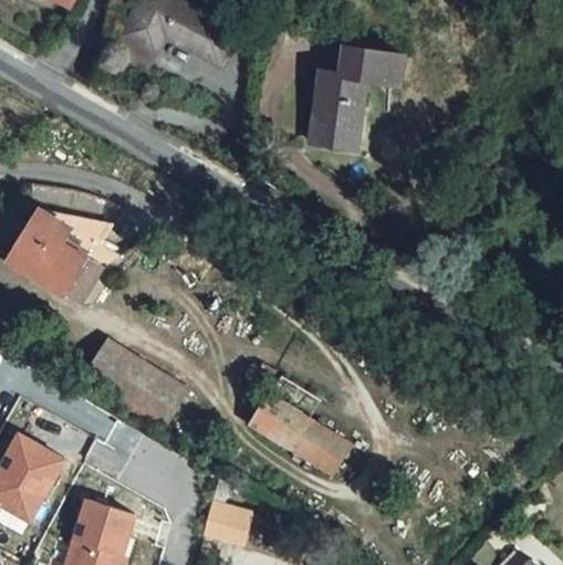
[(188,0),(144,0),(126,33),(157,50),(169,31),(221,59),(238,28),(188,0)]
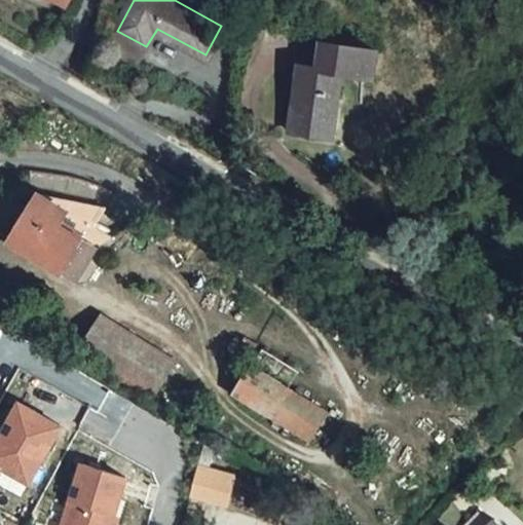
[(136,64),(146,46),(117,31),(108,47),(136,64)]
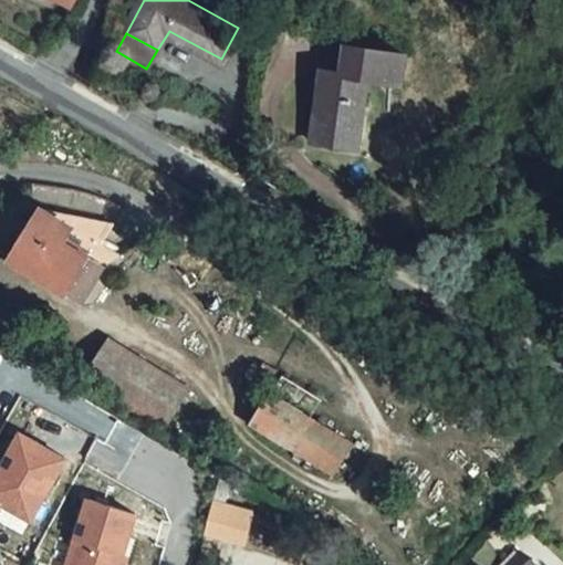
[(405,53),(350,46),(344,72),(368,75),(367,81),(400,85),(405,53)]
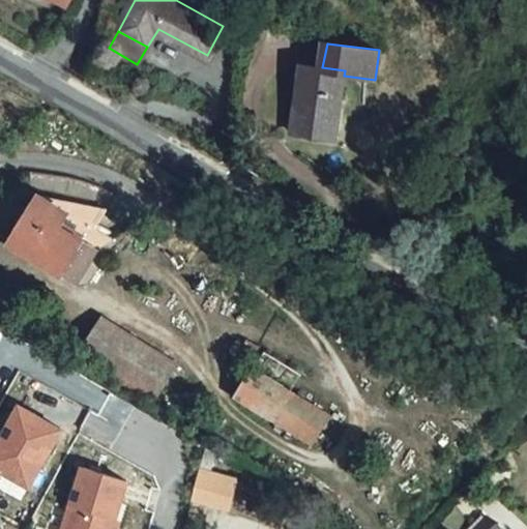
[(304,65),(294,133),(337,139),(344,76),(345,70),(322,67),(304,65)]
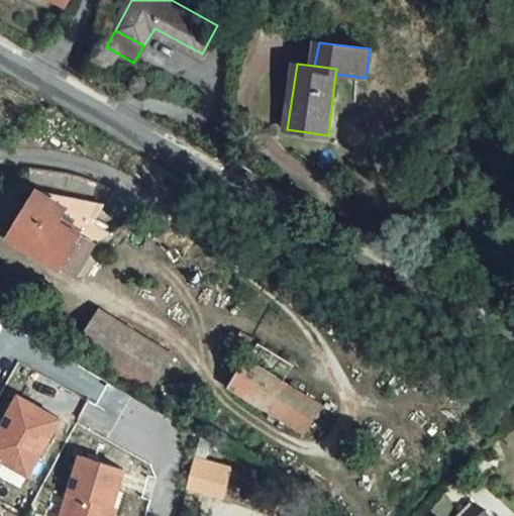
[(432,180),(421,178),(417,196),(430,198),(432,180)]
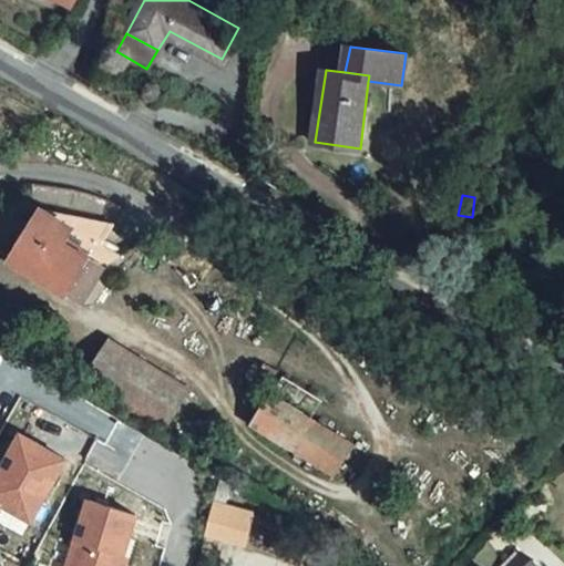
[(52,250),(22,230),(4,256),(61,294),(70,281),(85,257),(59,239),(52,250)]
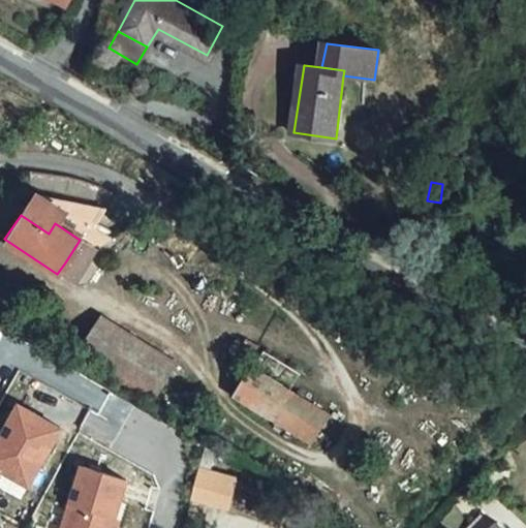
[(79,271),(93,247),(80,240),(65,262),(79,271)]
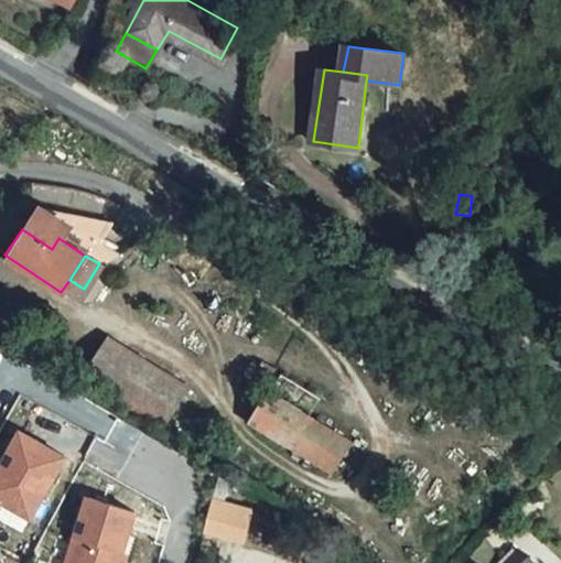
[(77,381),(161,433),(187,389),(103,338),(77,381)]
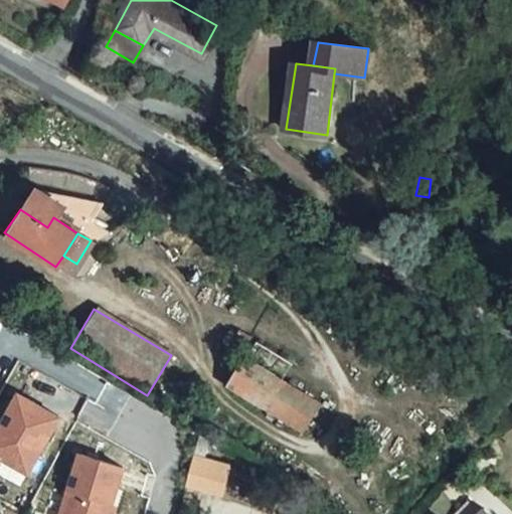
[(279,383),(243,363),(229,389),(263,411),(279,383)]
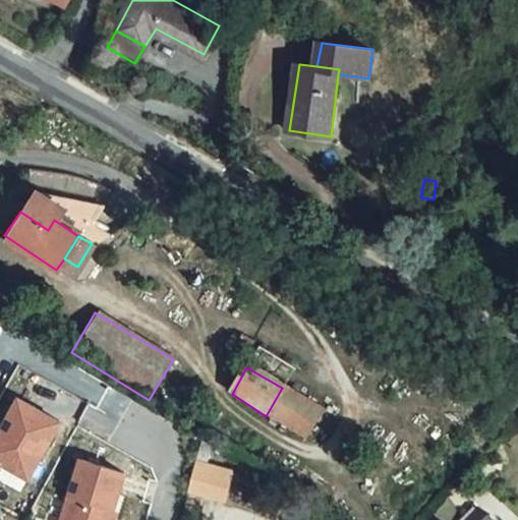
[(57,423),(16,400),(0,428),(0,466),(24,480),(57,423)]
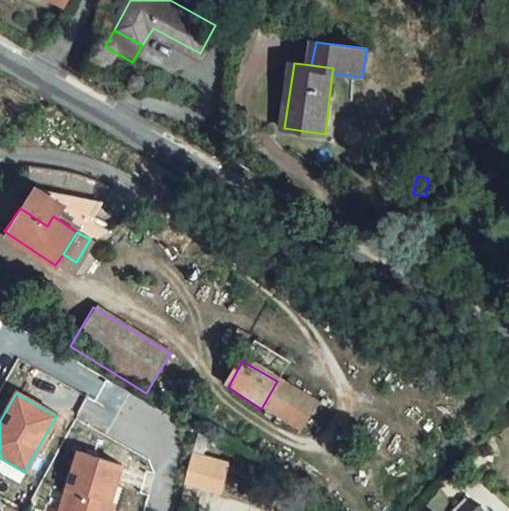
[(114,510),(129,465),(86,454),(67,510),(114,510)]
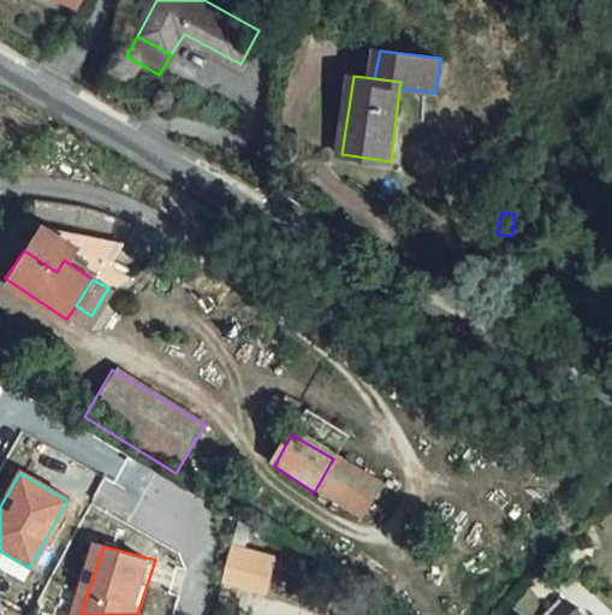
[(253,560),(232,554),(224,578),(244,585),(253,560)]
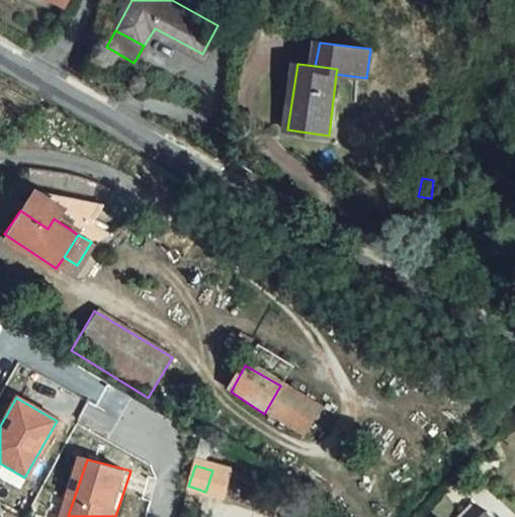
[(491,516),(486,511),(480,516),(468,505),(457,516),(491,516)]
